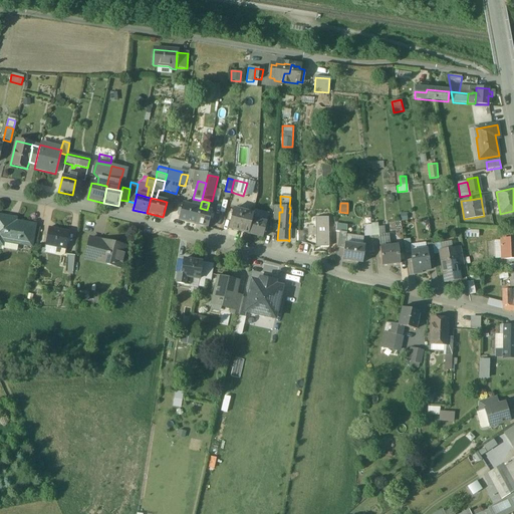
[(200,208),(183,204),(178,221),(196,226),(200,208)]
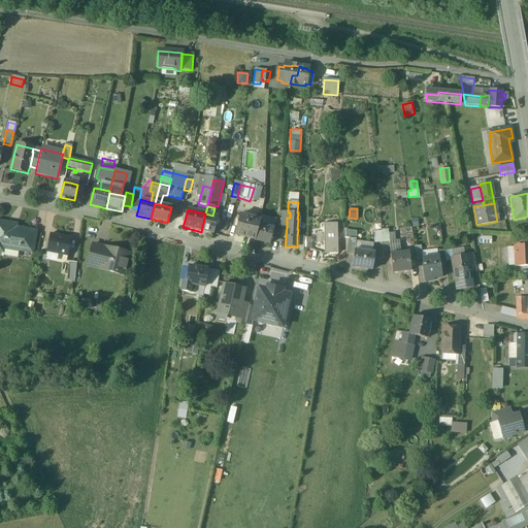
[(288,212),(282,212),(281,225),(287,226),(287,218),(290,218),(290,212),(288,212)]
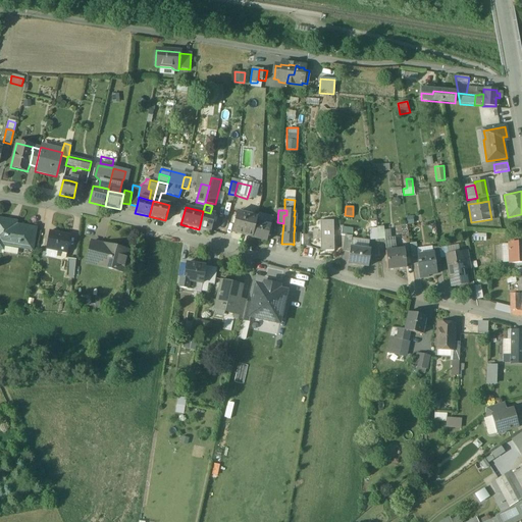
[(210,213),(203,211),(199,229),(210,231),(214,214),(210,213)]
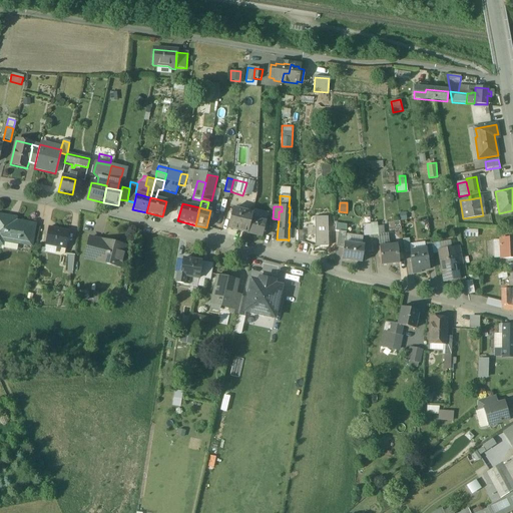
[(251,214),(232,209),(227,228),(246,233),(250,219),(251,214)]
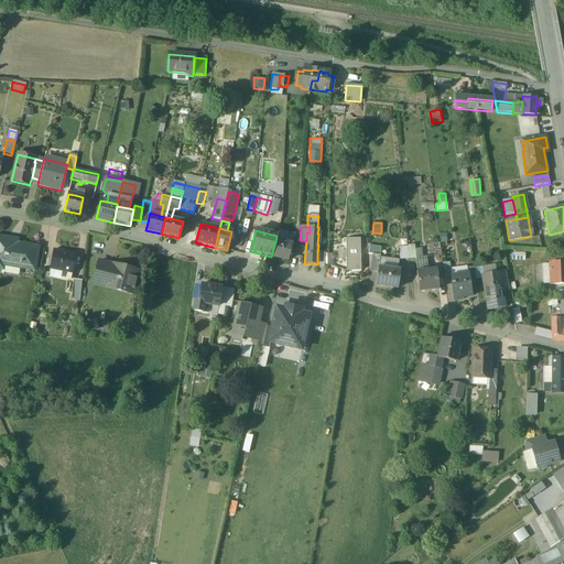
[(8,239),(0,237),(0,269),(2,270),(3,266),(34,271),(39,248),(7,242),(8,239)]
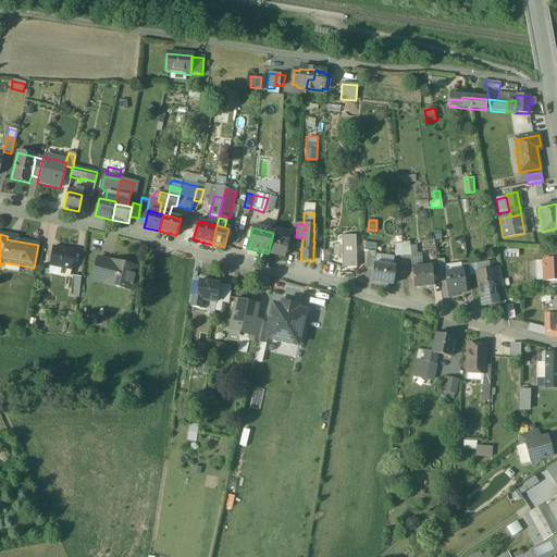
[(357,268),(357,236),(344,236),(344,268),(357,268)]
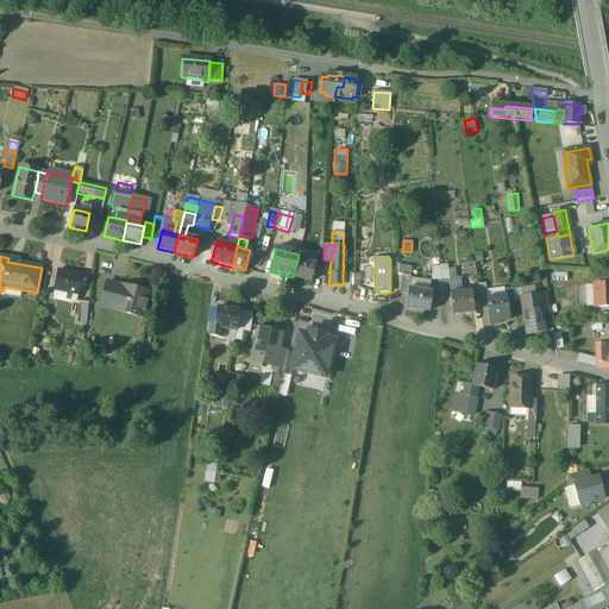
[(315,264),(297,261),(293,277),(311,282),(315,264)]
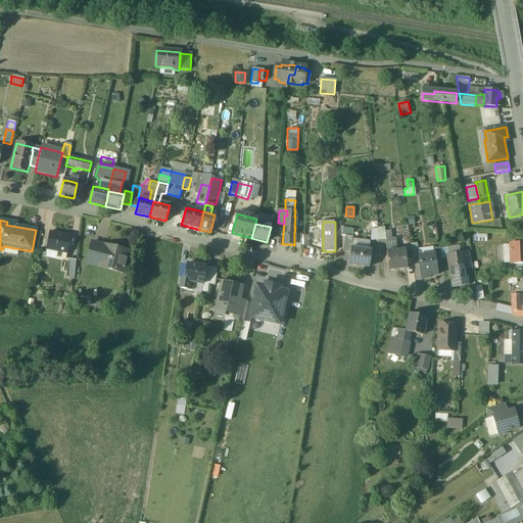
[(70,237),(49,233),(46,250),(66,254),(70,237)]
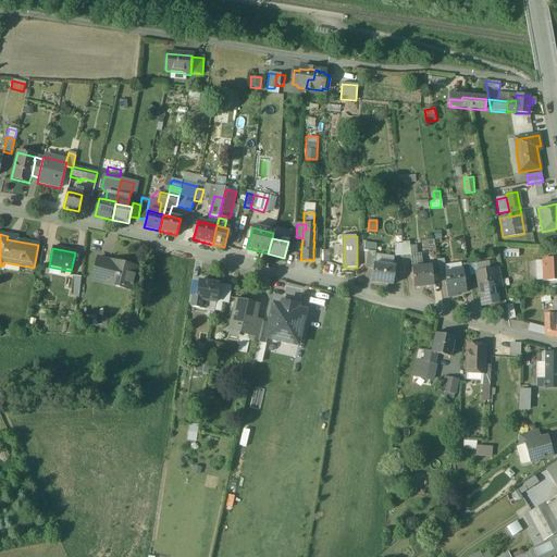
[(313,249),(313,251),(313,261),(311,260),(311,263),(320,264),(320,250),(313,249)]
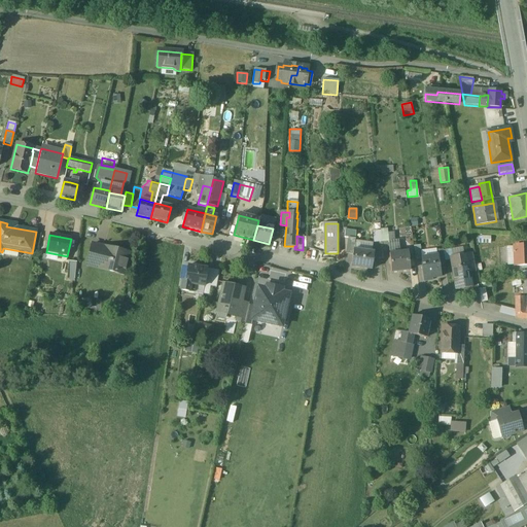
[(354,239),(348,238),(348,239),(346,254),(352,255),(352,250),(353,250),(354,241),(354,239)]
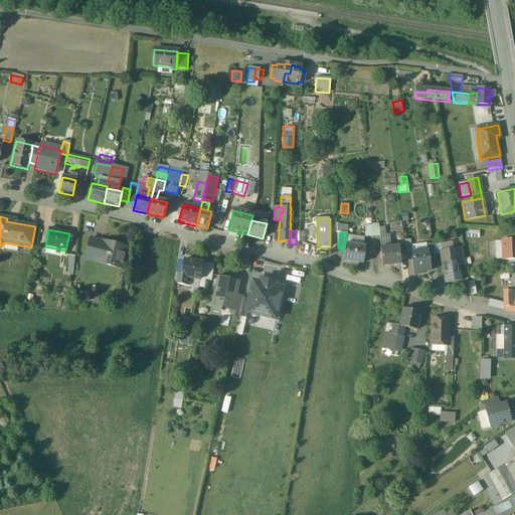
[(362,237),(346,235),(345,244),(361,246),(362,237)]
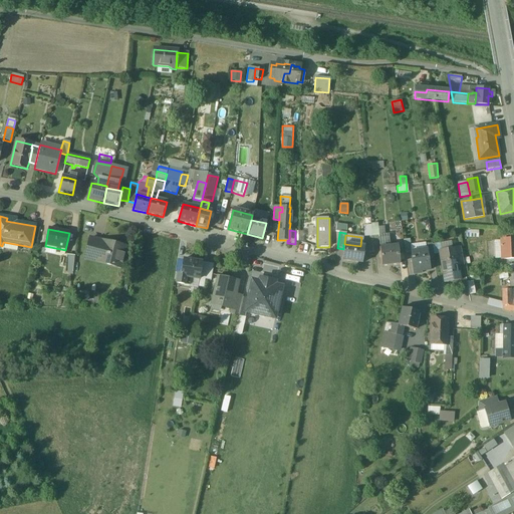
[(389,236),(378,237),(379,247),(378,247),(379,250),(390,249),(390,246),(389,236)]
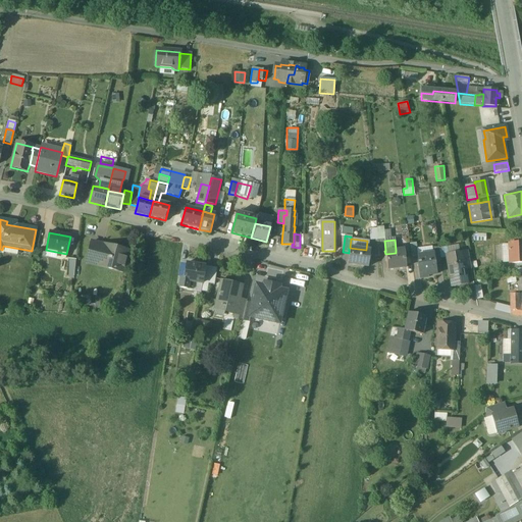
[(503,264),(521,263),(521,243),(502,244),(503,264)]
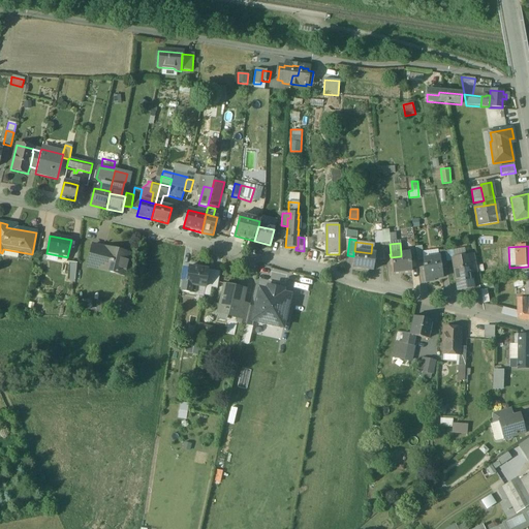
[(104,250),(92,247),(88,262),(101,266),(102,260),(104,250)]
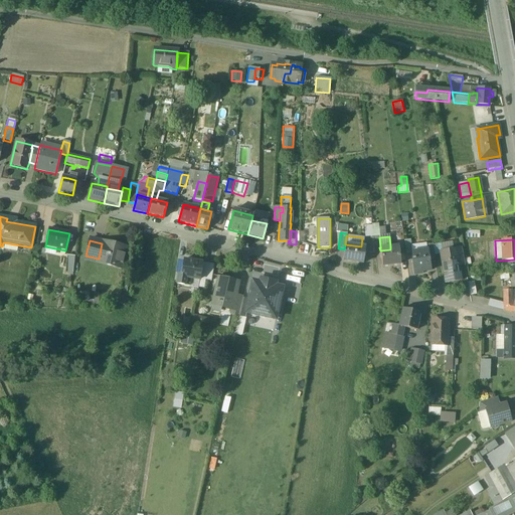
[(112,245),(102,243),(100,253),(109,256),(107,266),(122,270),(127,248),(112,244),(112,245)]
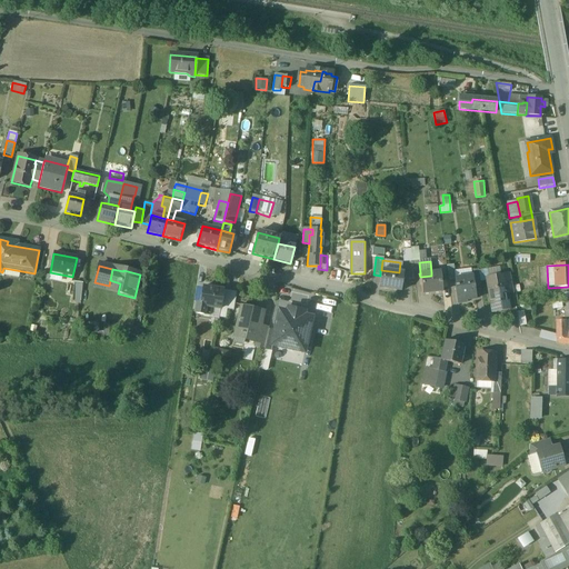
[(381,270),(380,270),(380,276),(378,288),(400,291),(402,272),(399,272),(381,270)]
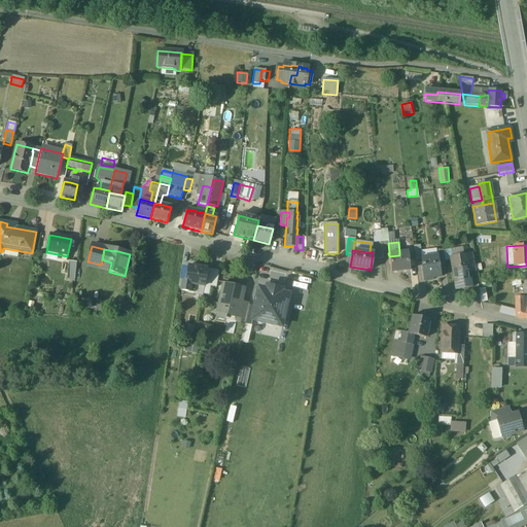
[(443,250),(436,251),(436,255),(437,255),(438,264),(445,264),(443,250)]
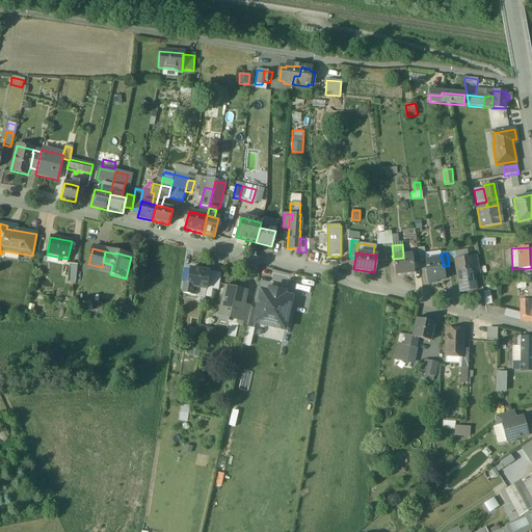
[(403,258),(393,259),(394,274),(413,272),(411,254),(403,255),(403,258)]
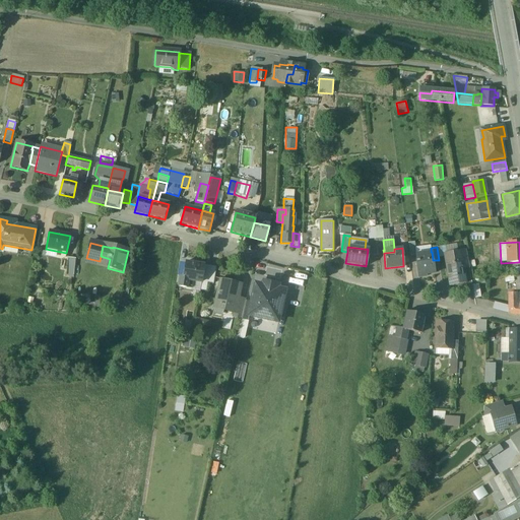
[(468,264),(465,250),(460,251),(462,265),(468,264)]
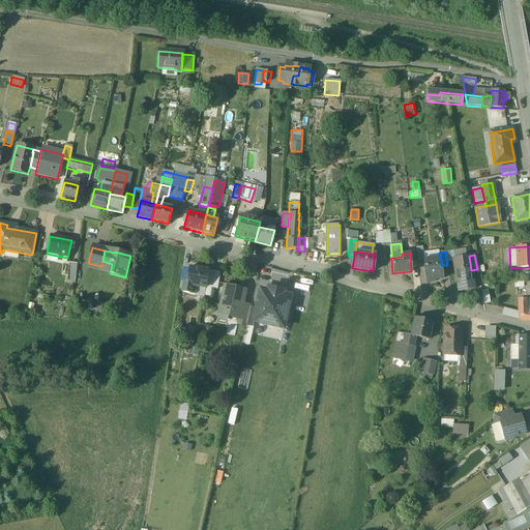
[(469,256),(459,258),(459,260),(452,261),(458,292),(474,289),(472,274),(471,270),(469,256)]
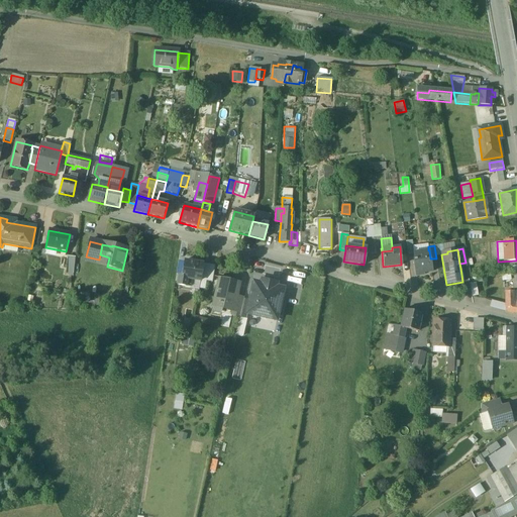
[(428,250),(413,252),(414,260),(413,260),(415,276),(423,275),(423,273),(432,272),(430,259),(429,250),(428,250)]
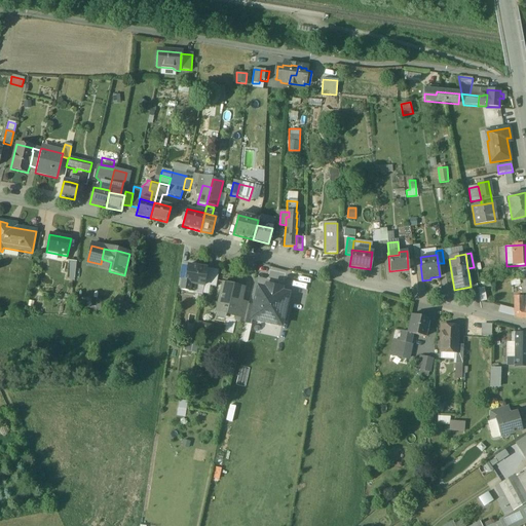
[(76,262),(69,262),(67,279),(74,279),(76,262)]
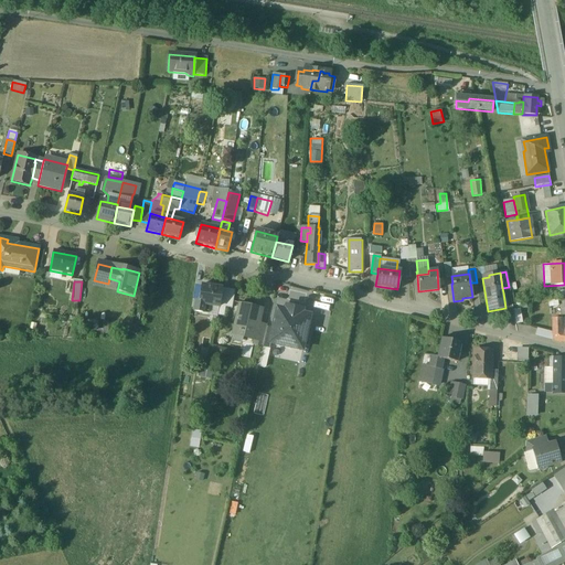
[(221,289),(202,286),(199,304),(199,305),(209,306),(209,307),(219,308),(221,289)]
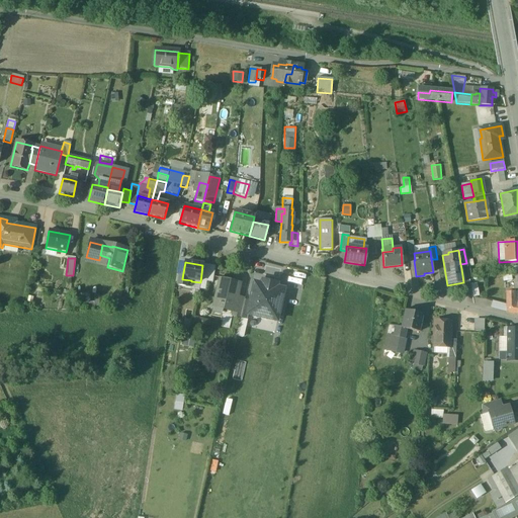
[(216,267),(202,265),(200,282),(212,284),(216,267)]
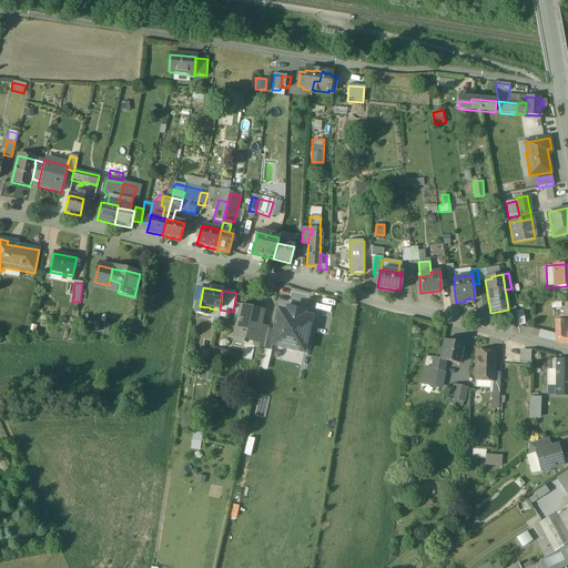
[(305,306),(305,293),(291,292),(290,305),(305,306)]
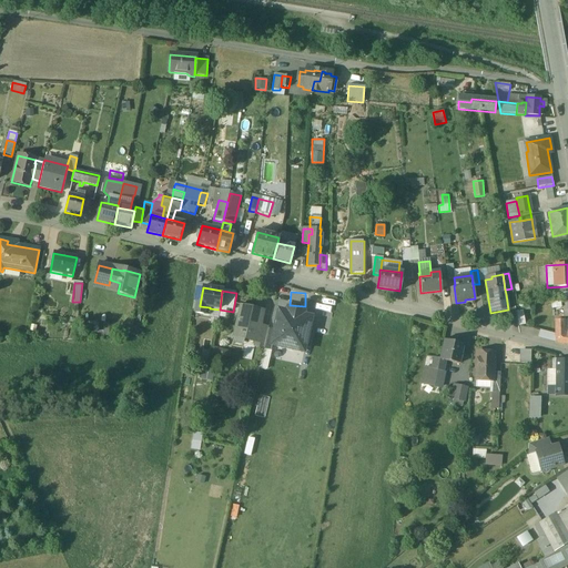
[(210,307),(200,306),(200,305),(196,305),(195,314),(209,316),(210,308),(210,307)]
